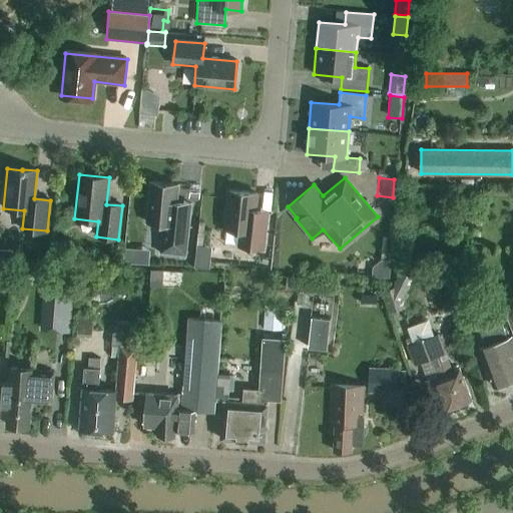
[(473,179),(461,179),(461,187),(473,187),(473,179)]
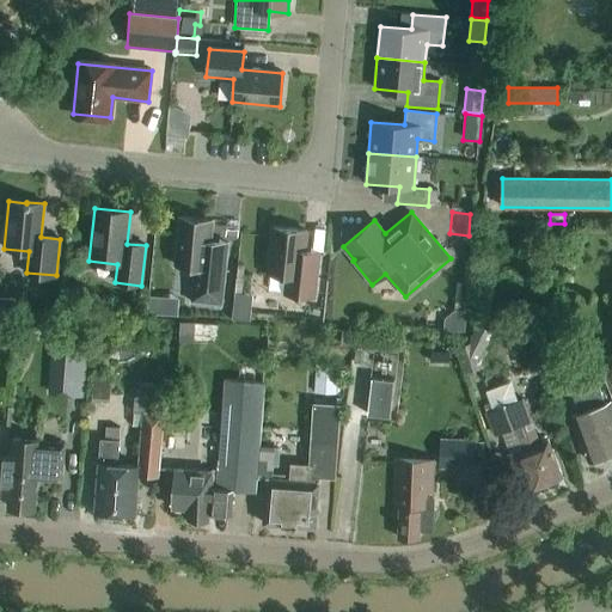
[(227,242),(210,240),(213,220),(179,218),(175,265),(195,268),(191,303),(221,306),(227,242)]
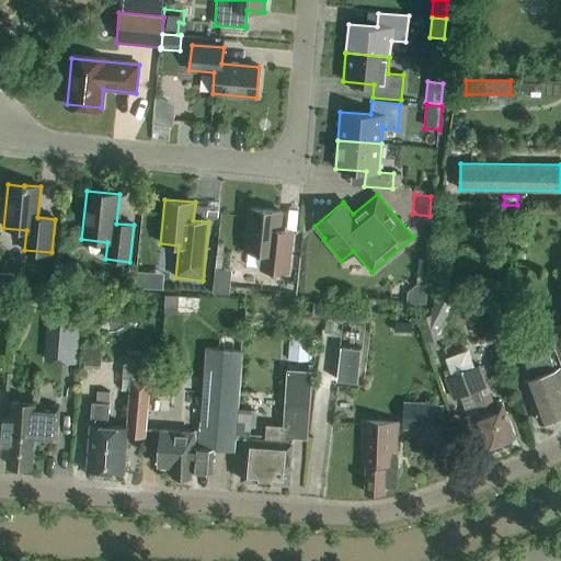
[(293,230),(278,228),(279,212),(251,208),(247,251),(263,253),(261,270),(288,272),(293,230)]
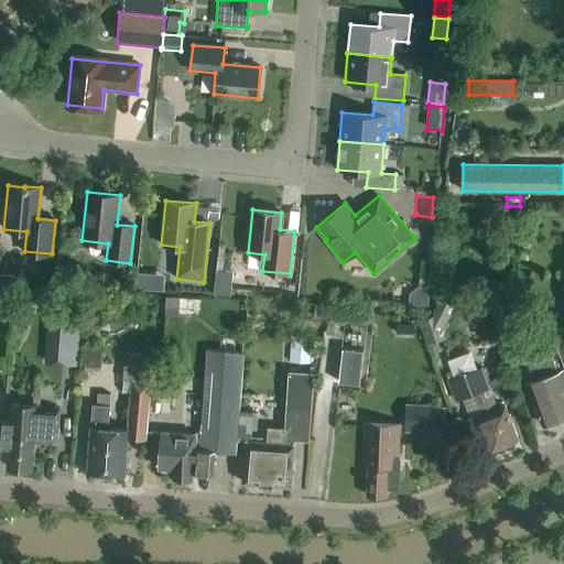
[(429,305),(430,286),(419,285),(410,293),(409,304),(429,305)]
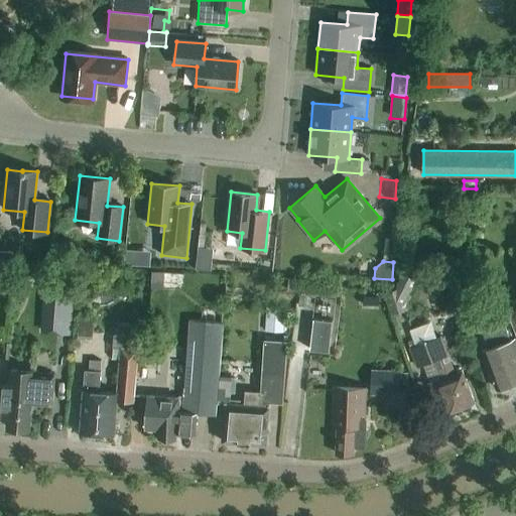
[(403,302),(415,280),(403,273),(395,287),(385,293),(392,314),(406,310),(403,302)]
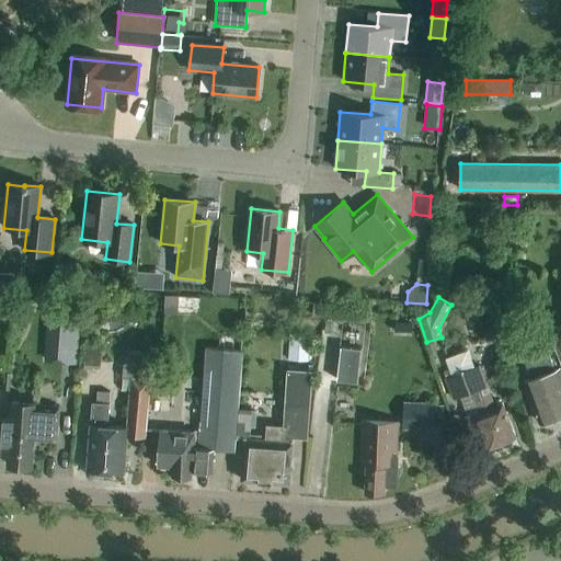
[(76,363),(79,315),(55,312),(53,338),(64,338),(63,362),(76,363)]
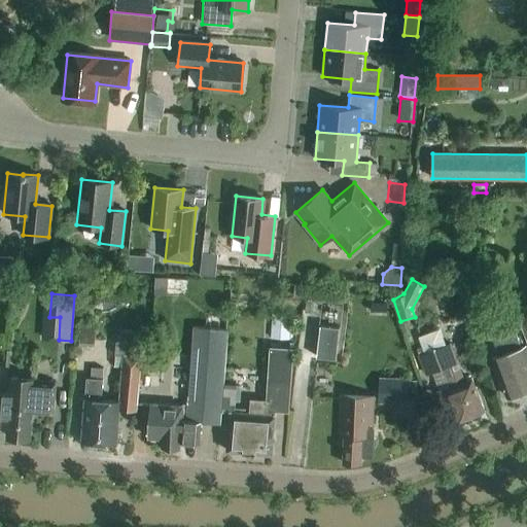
[(387,304),(371,304),(371,314),(387,314),(387,304)]
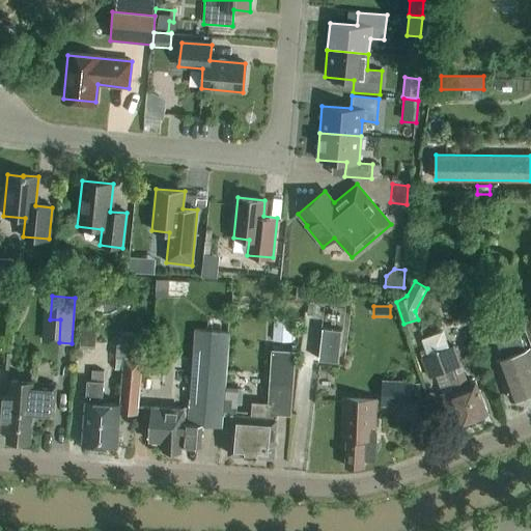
[(207,318),(206,331),(195,329),(189,408),(184,408),(184,410),(152,408),(149,441),(164,442),(163,450),(180,451),(182,444),(200,446),(202,425),(222,426),(222,414),(225,387),(229,333),(228,333),(229,320),(207,318)]
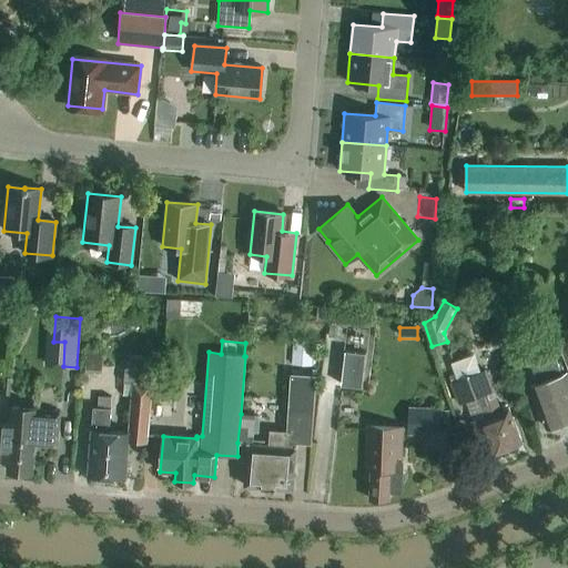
[(291,365),(312,366),(313,342),(293,341),(291,365)]
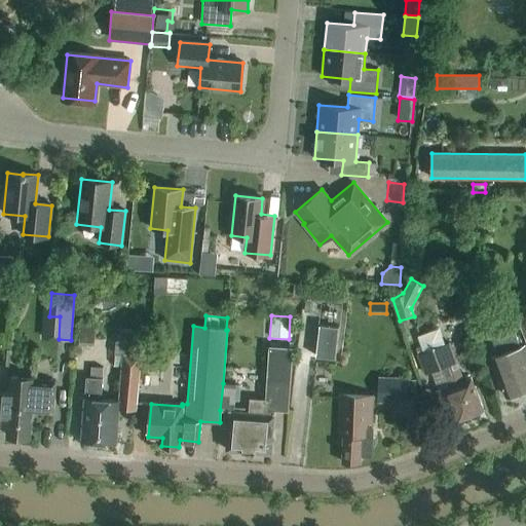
[(525,315),(517,320),(525,339),(525,338),(525,315)]
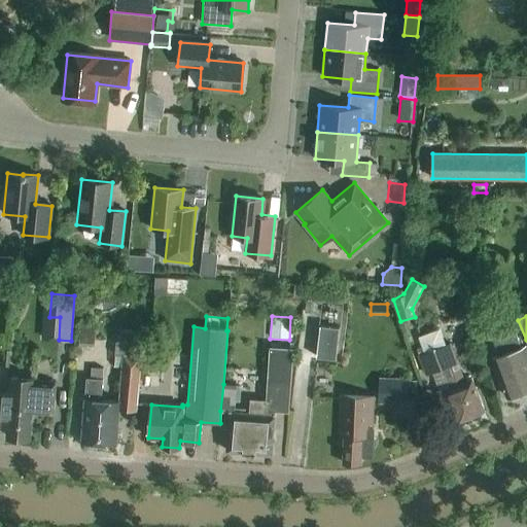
[(320,325),(316,357),(336,359),(340,327),(320,325)]
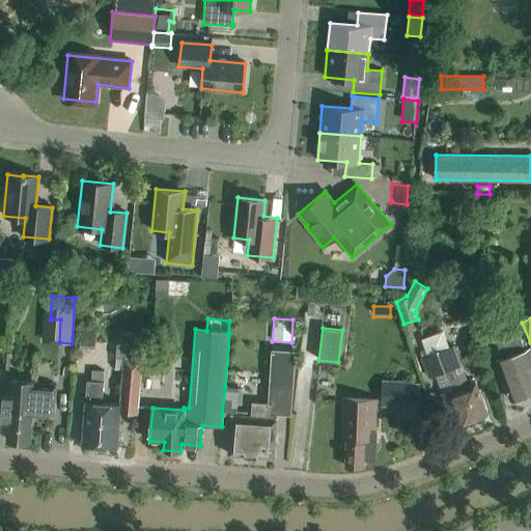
[(453,345),(449,347),(442,331),(421,339),(427,356),(422,357),(429,378),(447,371),(453,390),(442,394),(447,409),(451,408),(457,424),(486,414),(475,382),(468,385),(453,345)]
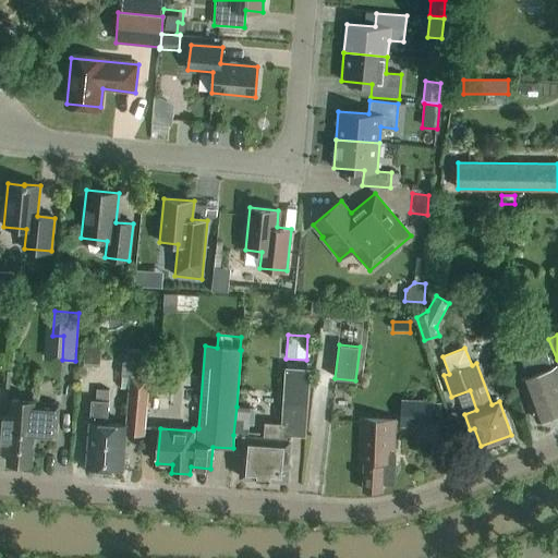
[(119,376),(131,377),(148,378),(148,387),(168,388),(171,353),(124,350),(123,359),(121,359),(119,376)]
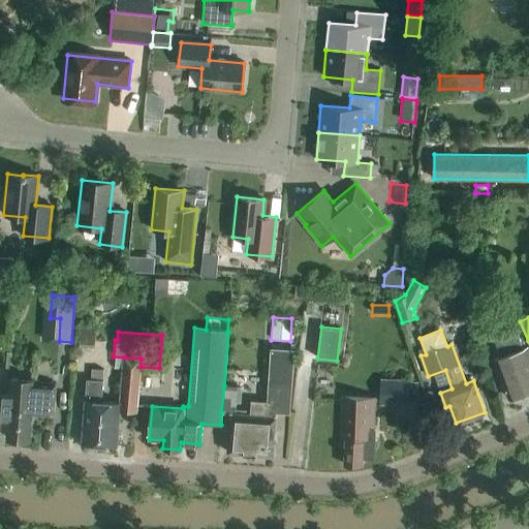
[(496,341),(501,356),(495,359),(509,399),(528,392),(528,352),(527,347),(523,349),(518,333),(496,341)]
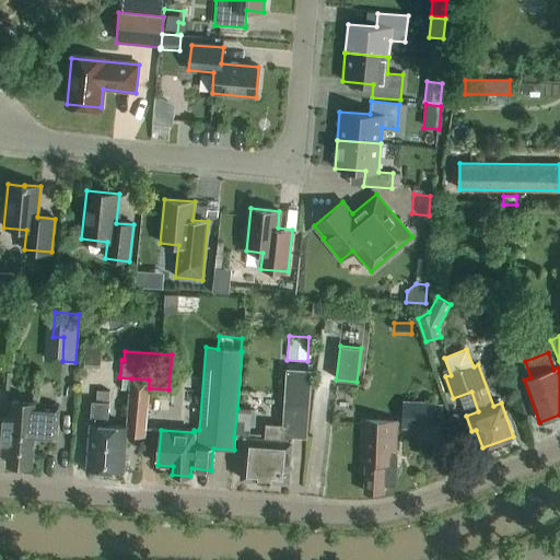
[(266,439),(248,438),(244,438),(241,479),(289,483),(292,438),(308,439),(313,372),(288,371),(284,426),(267,424),(266,439)]
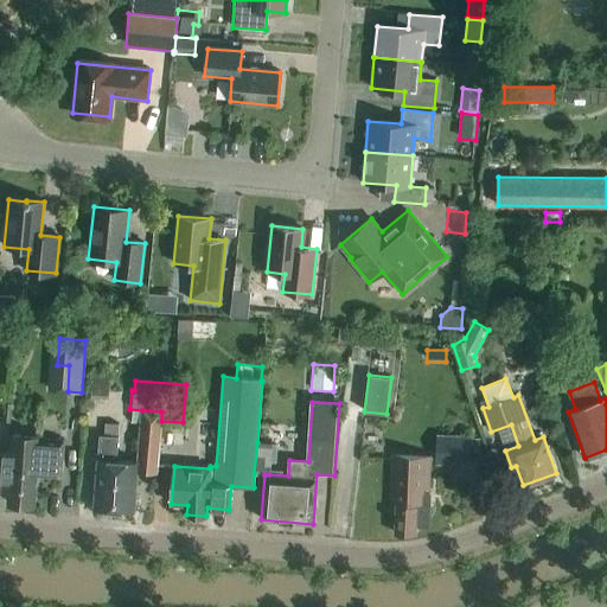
[(104,423),(103,436),(100,436),(94,509),(134,512),(138,471),(157,473),(161,421),(161,411),(142,410),(138,464),(116,461),(120,425),(104,423)]
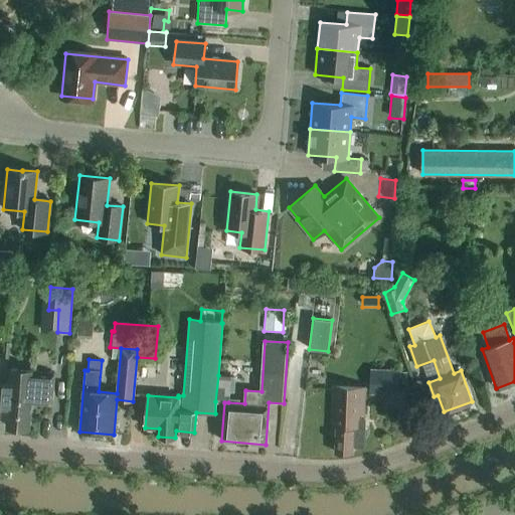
[(369,394),(398,395),(399,370),(370,368),(369,394)]
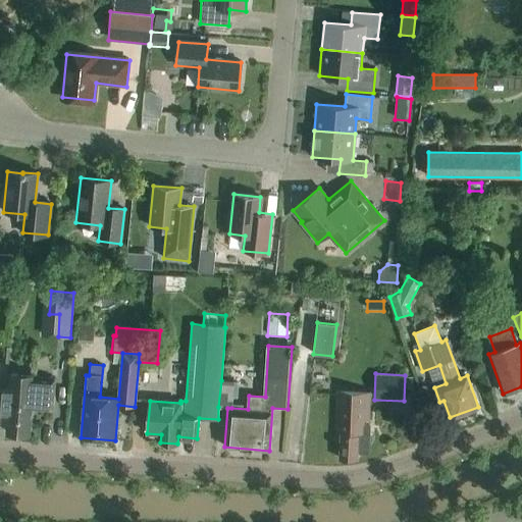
[(54,380),(12,377),(11,390),(8,433),(28,435),(30,408),(40,408),(43,411),(47,411),(50,409),(52,405),(54,380)]
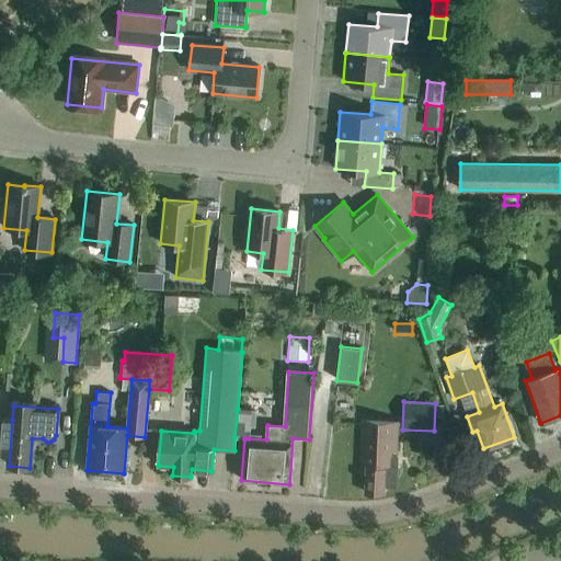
[(235,437),(244,438),(249,438),(250,427),(255,427),(256,410),(238,409),(235,437)]
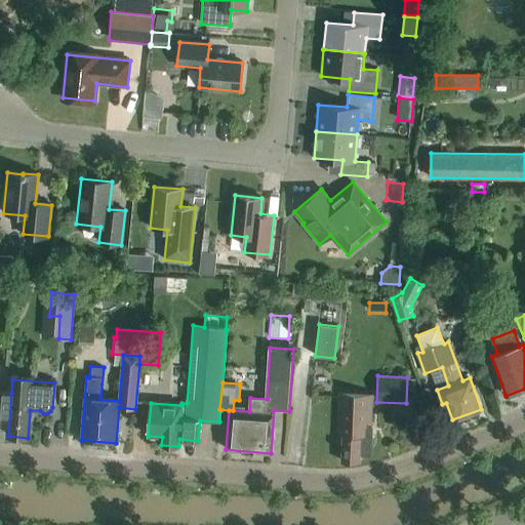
[(370,455),(371,427),(370,427),(372,395),(339,393),(337,435),(342,435),(340,461),(360,462),(360,455),(370,455)]
